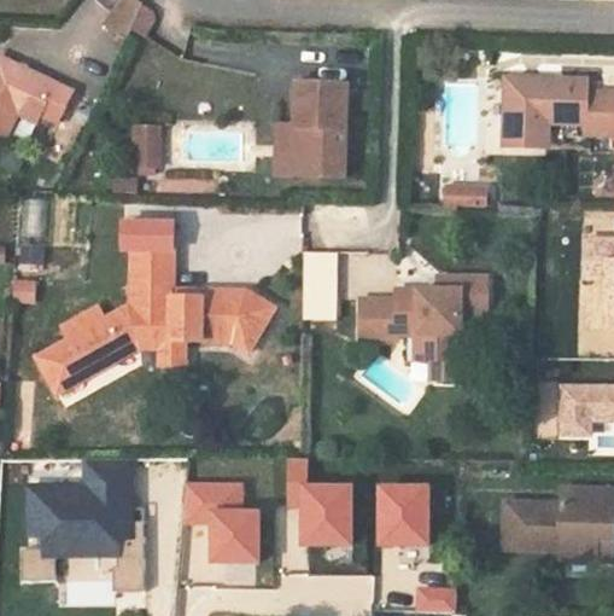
[(112,30),(126,41),(130,30),(142,5),(136,0),(127,0),(124,4),(112,30)]
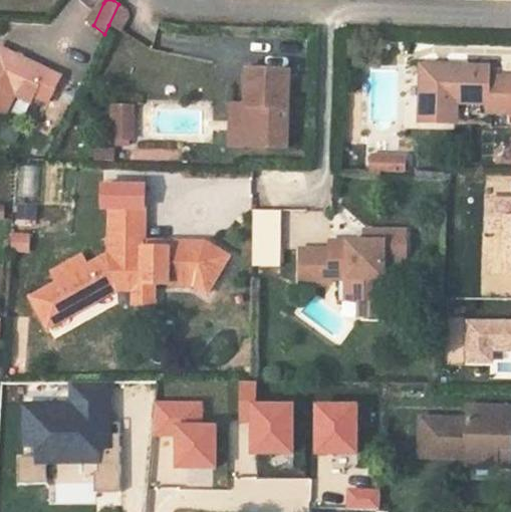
[(128,10),(118,4),(108,25),(122,32),(130,17),(131,15),(131,14),(130,12),(130,11),(128,10)]
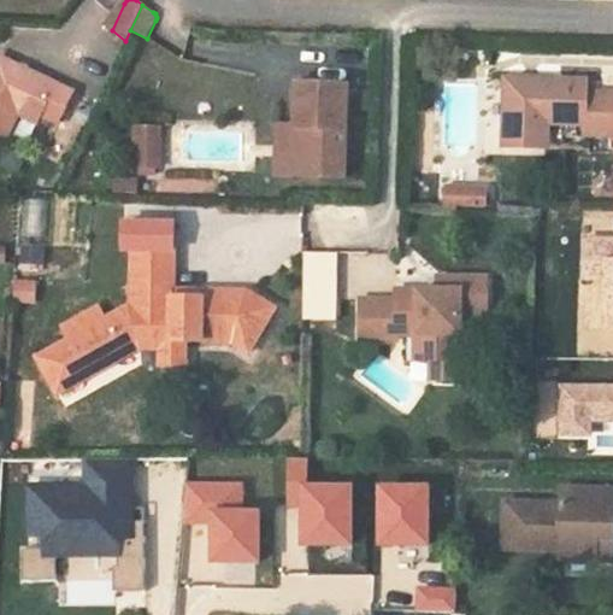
[(23,101),(42,111),(59,119),(74,89),(0,53),(0,132),(6,135),(19,110),(23,101)]
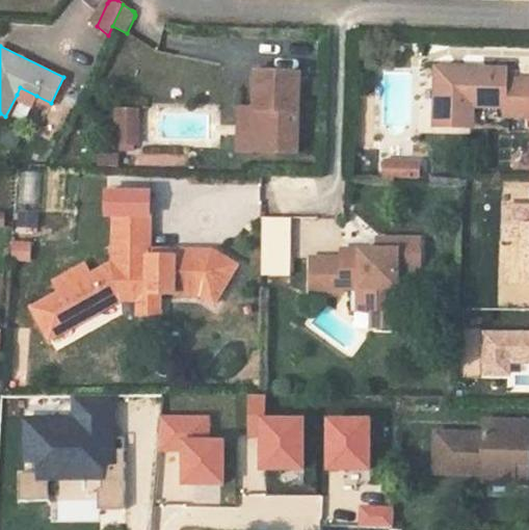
[(434,68),(432,127),(458,127),(458,106),(471,106),(503,106),(503,115),(528,115),(528,79),(504,79),(504,69),(434,68)]
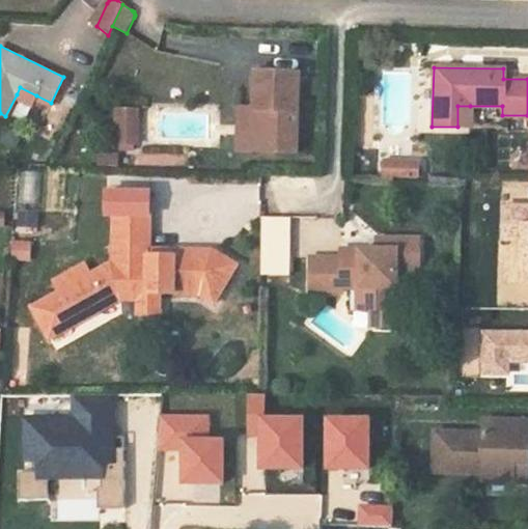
[(255,109),(255,110),(260,110),(259,150),(296,151),(298,73),(255,72),(255,109)]
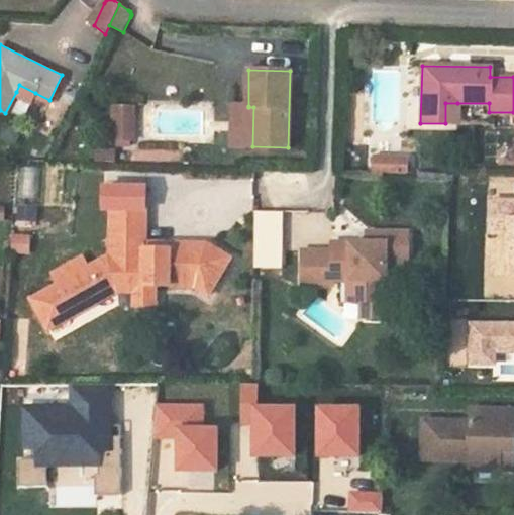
[(19,85),(16,92),(32,100),(35,93),(19,85)]
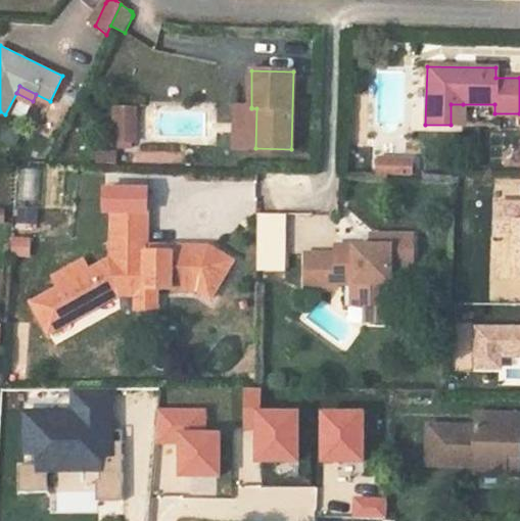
[(451,104),(451,125),(462,126),(463,104),(451,104)]
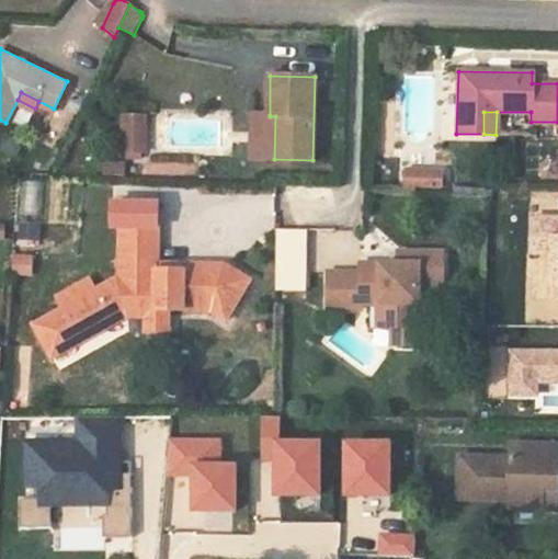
[(275,116),(270,116),(270,115),(266,115),(265,159),(274,159),(275,116)]
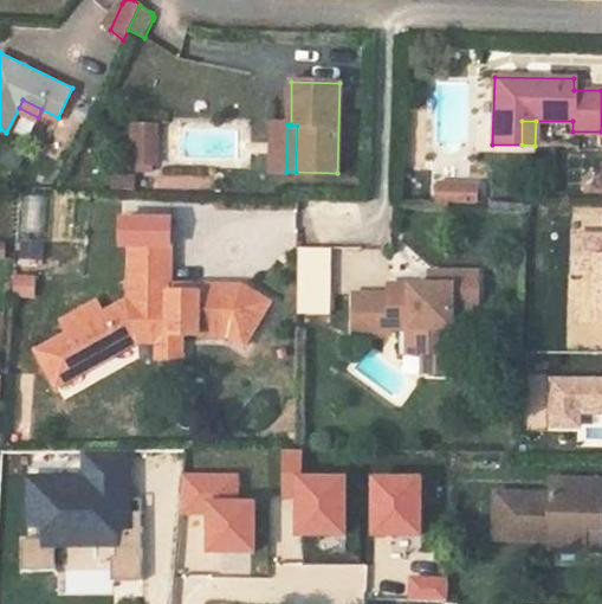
[(154,128),(135,128),(135,164),(154,164),(154,128)]
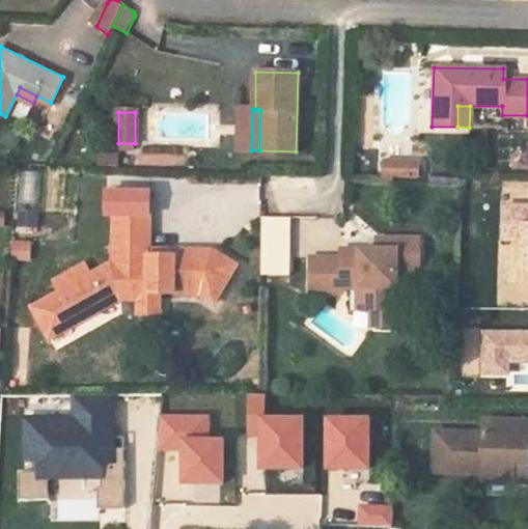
[(383,160),(383,175),(416,176),(417,162),(383,160)]
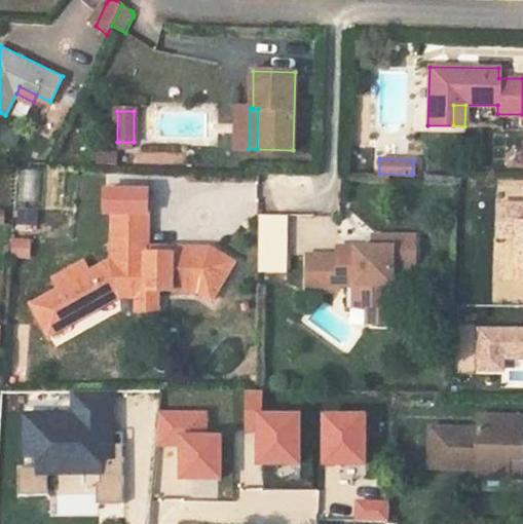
[(474,202),(495,203),(496,177),(474,176),(474,202)]
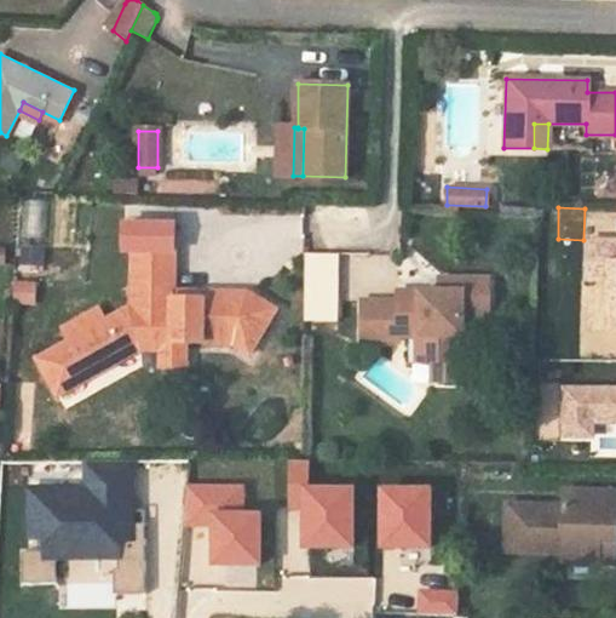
[(615,238),(585,238),(585,270),(605,270),(603,326),(615,325),(615,238)]
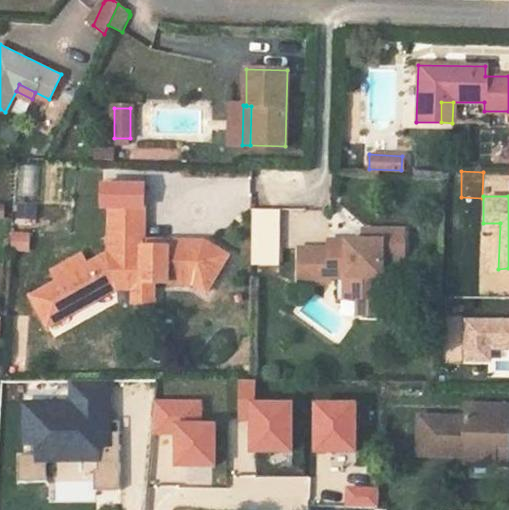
[(141,242),(142,236),(143,203),(109,201),(107,248),(104,248),(85,259),(79,249),(50,266),(56,275),(29,291),(46,321),(114,282),(114,276),(132,277),(152,278),(191,280),(204,289),(226,253),(202,239),(170,237),(170,243),(141,242)]
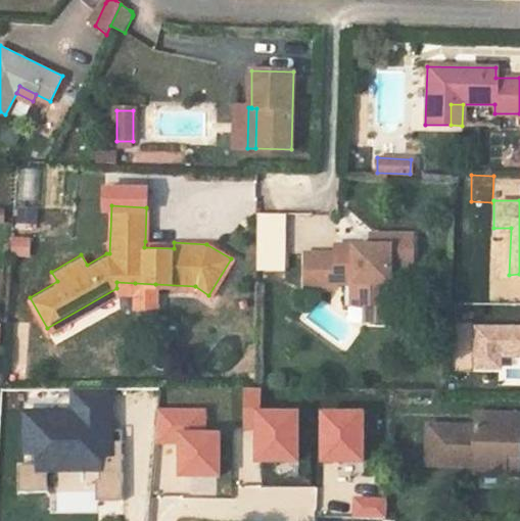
[(281,212),(255,212),(254,268),(280,268),(281,212)]
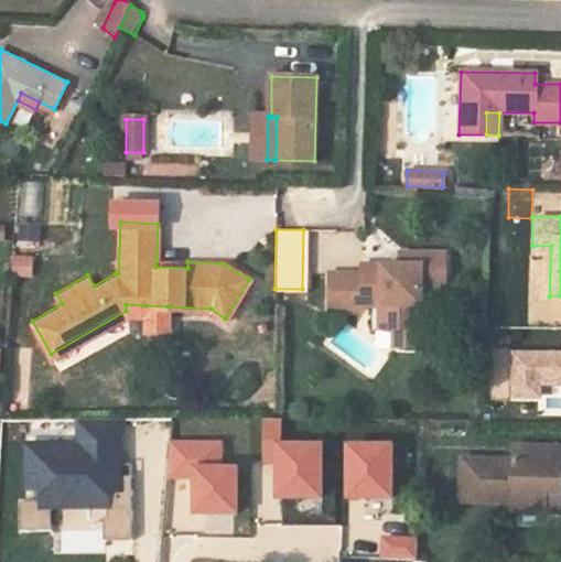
[(391,304),(391,327),(394,327),(392,345),(418,345),(418,327),(420,327),(420,287),(443,287),(443,252),(409,252),(409,265),(399,265),(362,263),(362,272),(328,272),(328,309),(363,309),(363,304),(379,304),(391,304)]
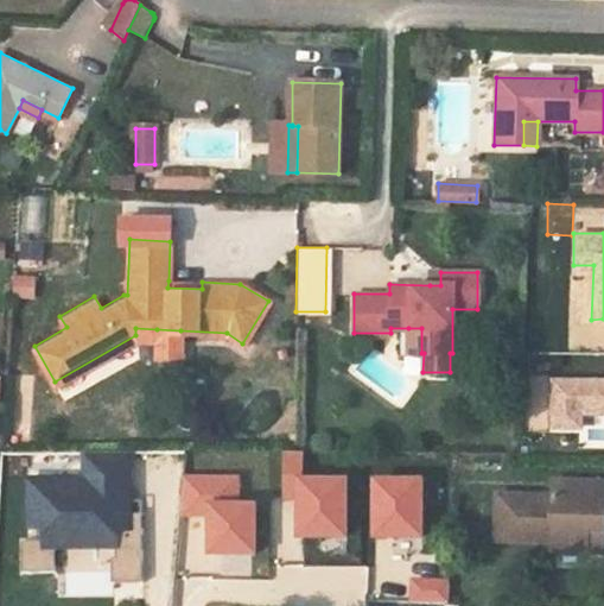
[(440,285),(440,272),(430,272),(430,285),(440,285)]
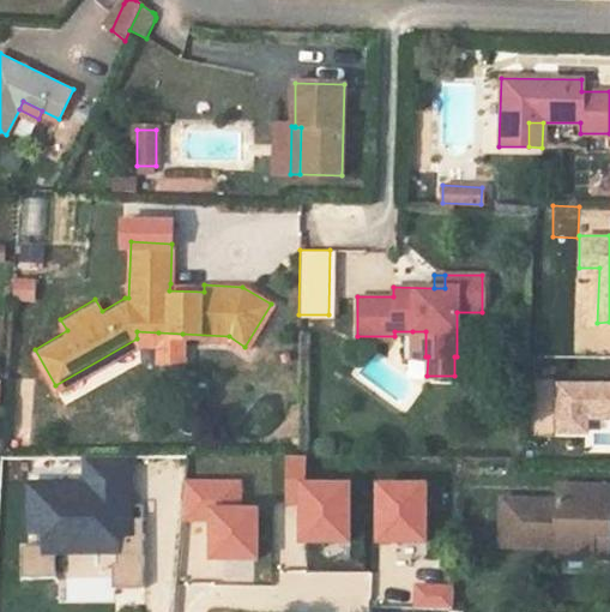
[(31,300),(31,277),(10,277),(8,300),(31,300)]
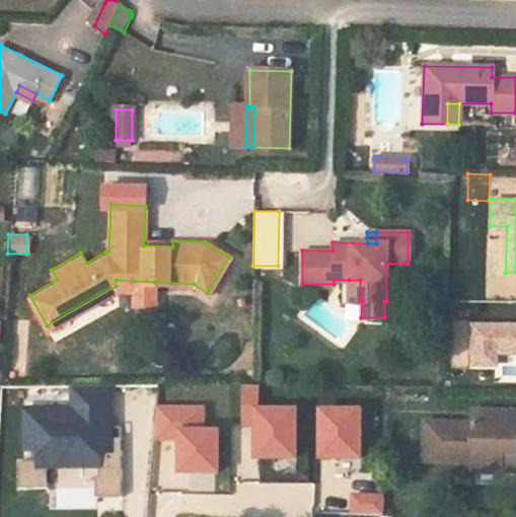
[(348,301),(360,301),(360,280),(349,280),(348,301)]
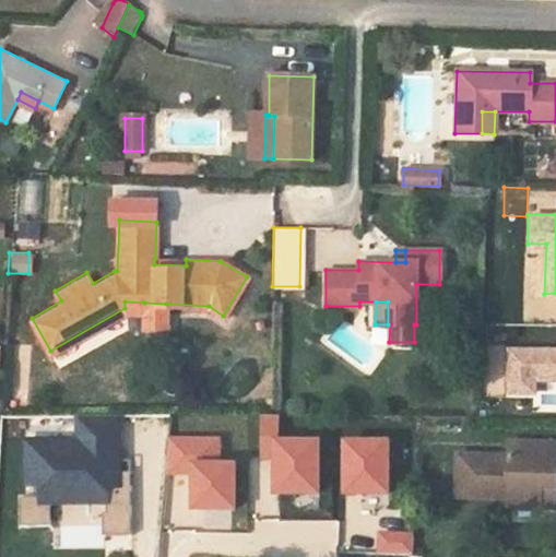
[(144,303),(143,324),(165,326),(166,304),(144,303)]
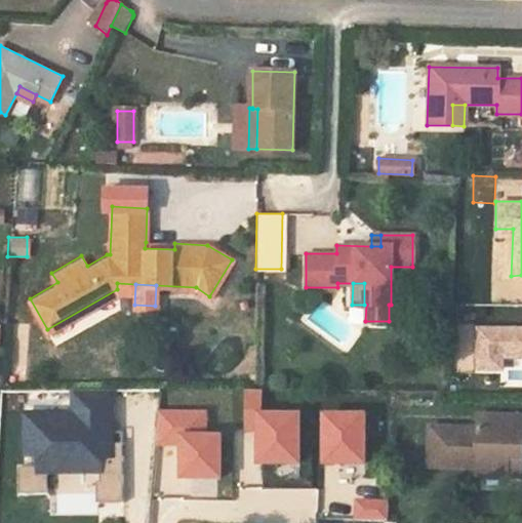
[(521,355),(521,326),(475,326),(475,368),(499,368),(499,356),(521,355)]
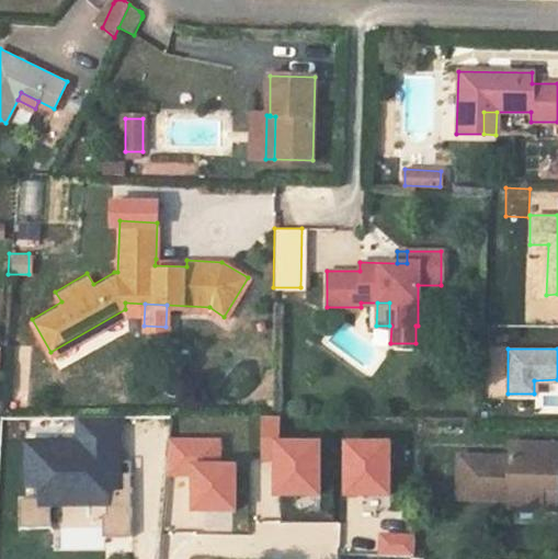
[(49,499),(105,498),(105,510),(129,510),(129,481),(117,481),(117,467),(116,412),(78,412),(78,436),(25,436),(26,480),(40,480),(40,492),(19,493),(20,522),(49,521),(49,499)]
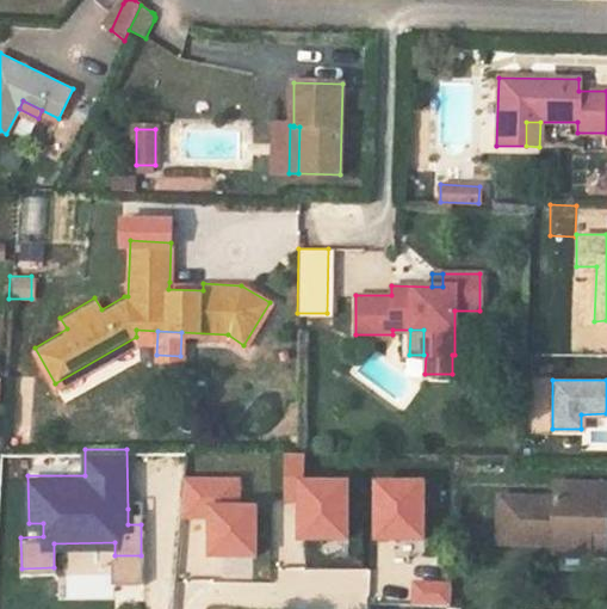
[(341,479),(298,479),(298,453),(282,453),(283,498),(295,498),(295,534),(342,534),(341,479)]
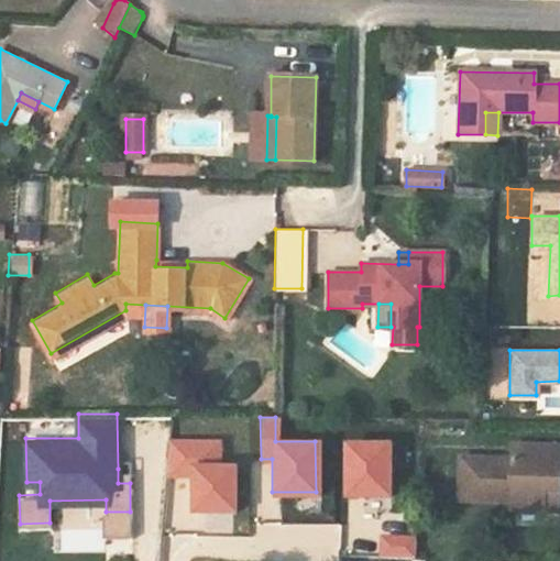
[(231,463),(217,463),(216,439),(167,439),(167,473),(189,473),(189,507),(231,507),(231,463)]
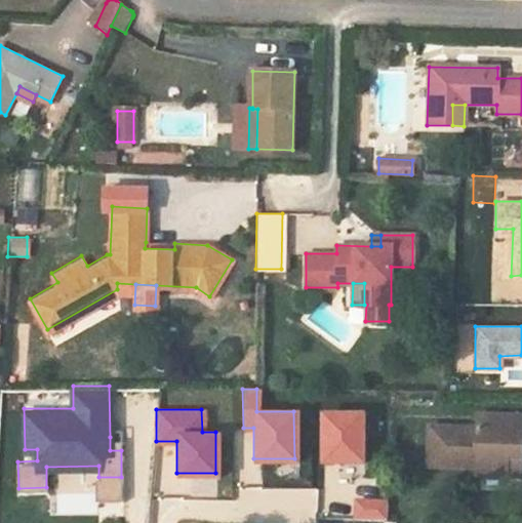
[(360,410),(319,411),(320,461),(361,460),(360,410)]
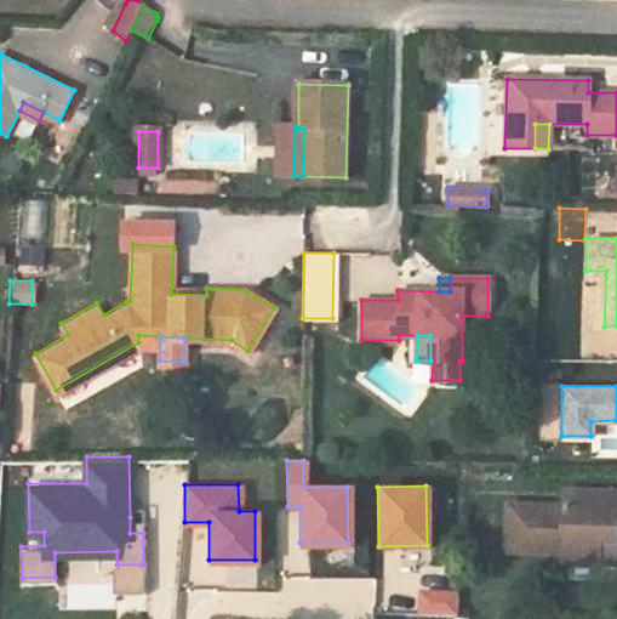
[(564,558),(600,561),(601,539),(616,539),(616,490),(566,489),(566,505),(509,503),(508,549),(564,551),(564,558)]
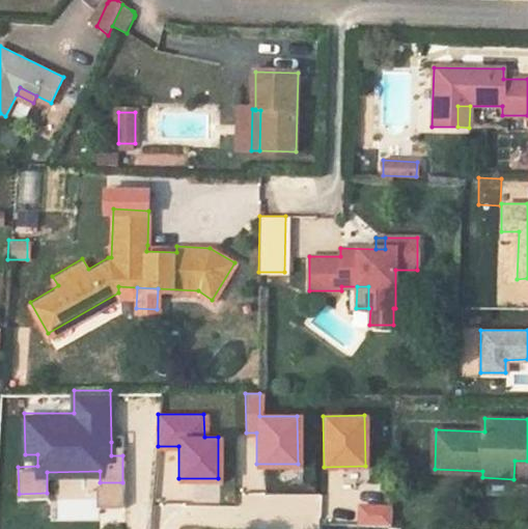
[(111,455),(122,455),(122,442),(111,442),(111,455)]
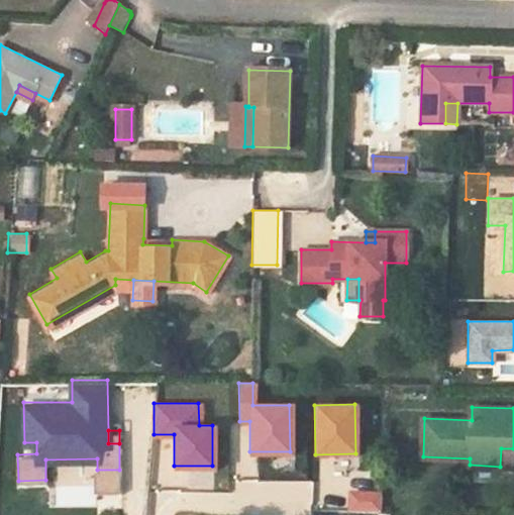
[(513,467),(513,448),(501,448),(500,467),(513,467)]
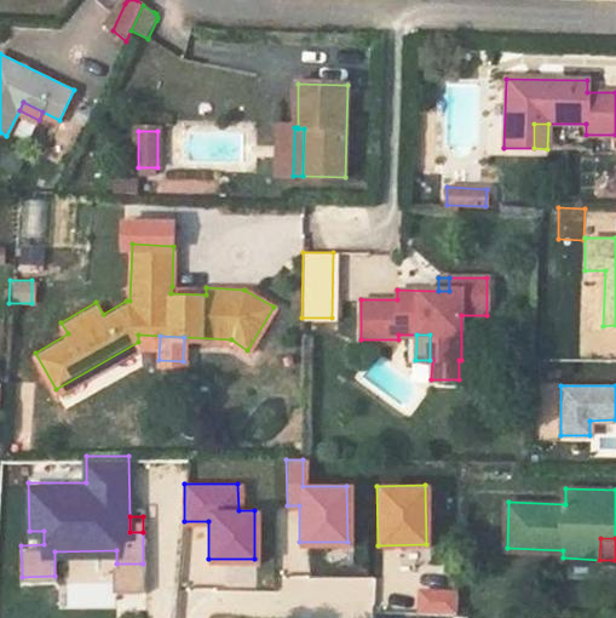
[(72,602),(101,601),(98,560),(68,561),(72,602)]
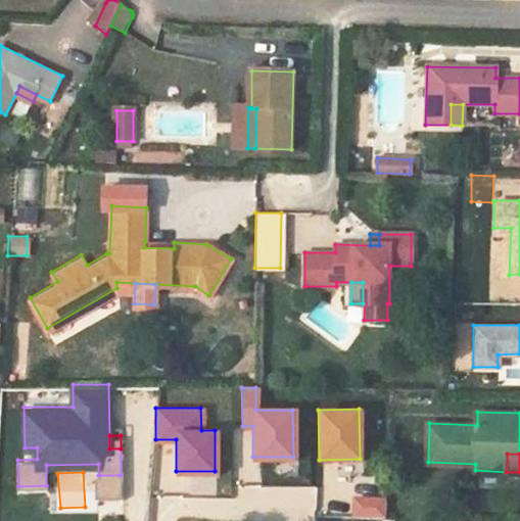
[(121,475),(98,475),(94,475),(94,495),(121,495),(121,475)]
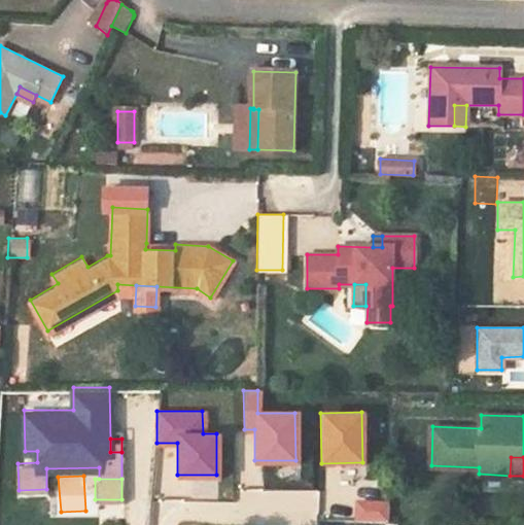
[(354,501),(354,518),(383,518),(383,501),(354,501)]
